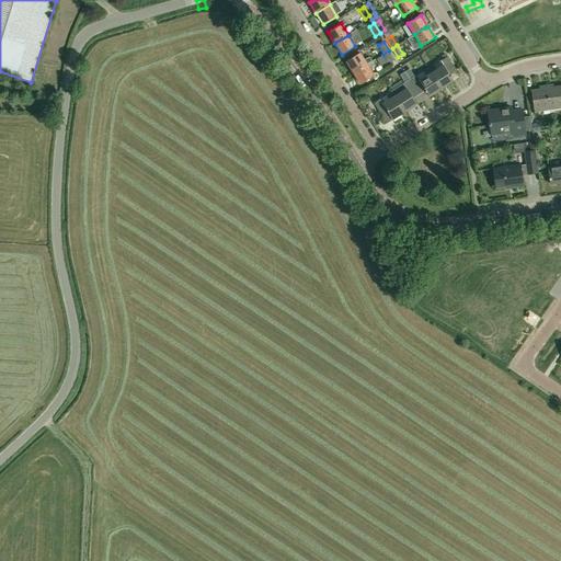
[(395,59),(389,50),(384,54),(389,63),(395,59)]
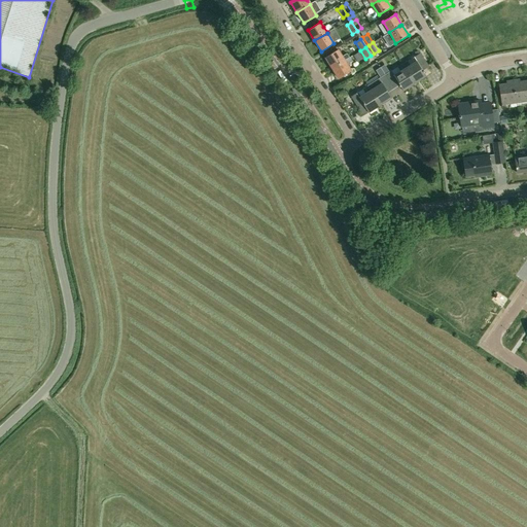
[(350,58),(349,57),(347,54),(342,57),(338,50),(325,58),(331,69),(345,61),(350,58)]
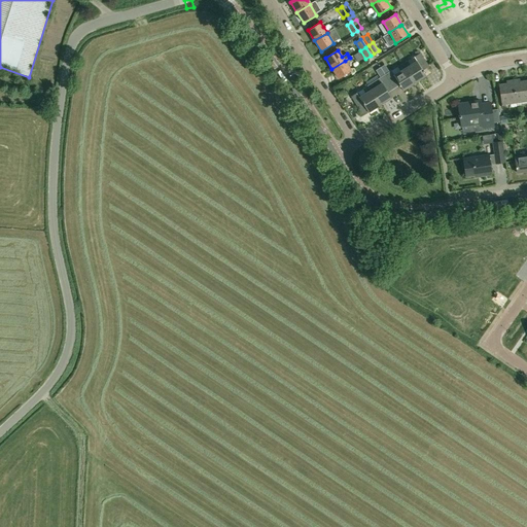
[(354,56),(358,62),(363,59),(359,53),(354,56)]
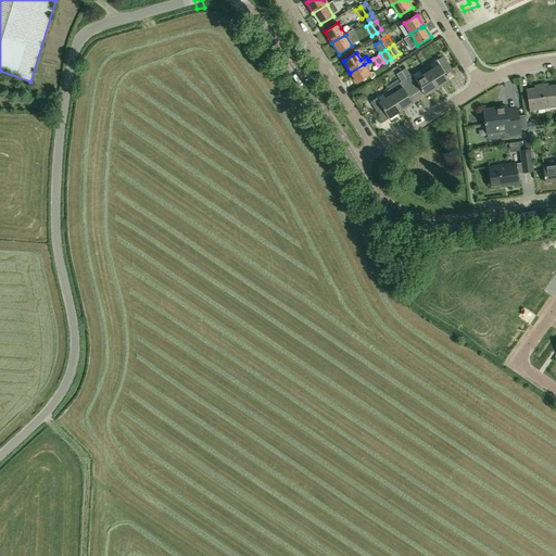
[(429,65),(425,67),(438,88),(450,80),(445,74),(451,71),(442,57),(436,61),(439,65),(431,70),(429,65)]
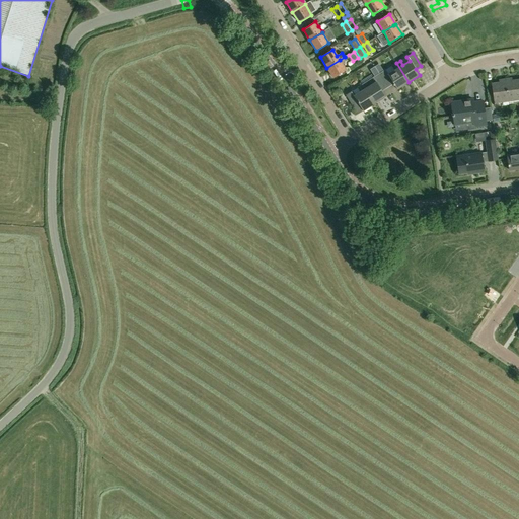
[(345,56),(344,56),(345,57),(340,60),(326,68),(334,78),(346,70),(342,64),(348,60),(345,56)]
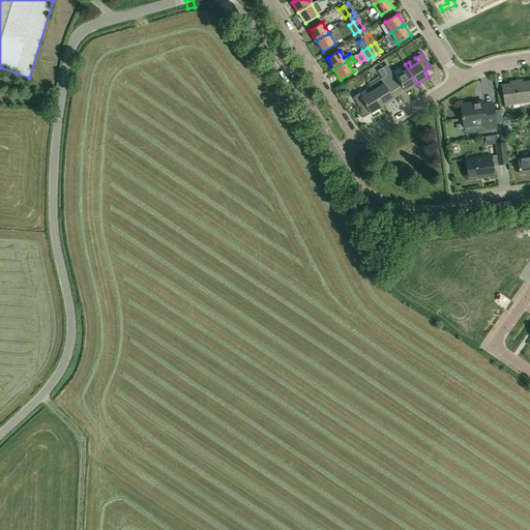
[(417,84),(405,64),(399,68),(402,72),(395,77),(392,72),(391,74),(387,76),(395,89),(402,85),(406,91),(417,84)]
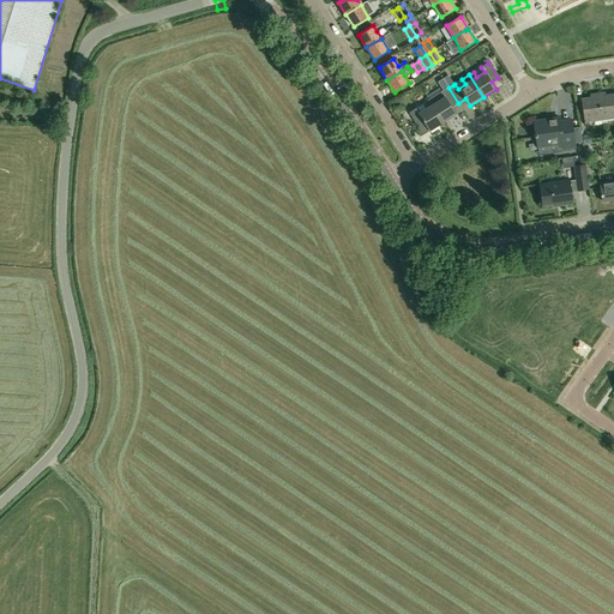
[(449,76),(443,79),(444,82),(449,88),(453,85),(449,76)]
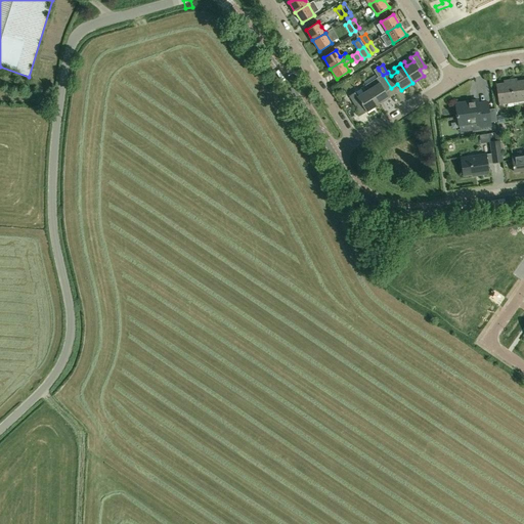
[(386,92),(391,88),(383,75),(379,77),(365,85),(374,98),(378,104),(389,97),(386,92)]
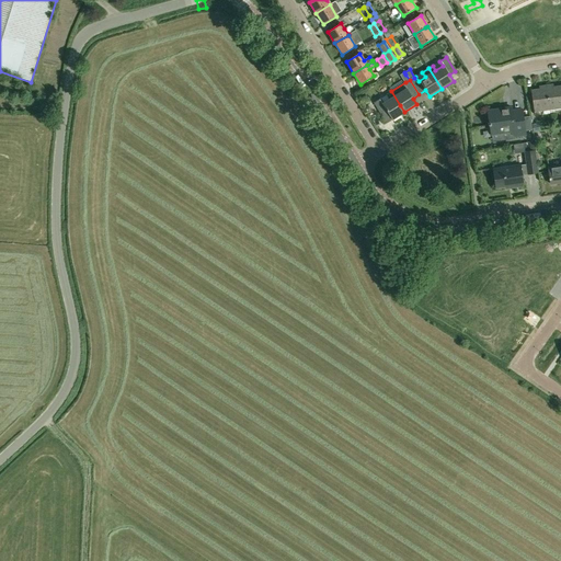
[(535,112),(550,110),(547,84),(541,86),(541,88),(531,90),(535,112)]
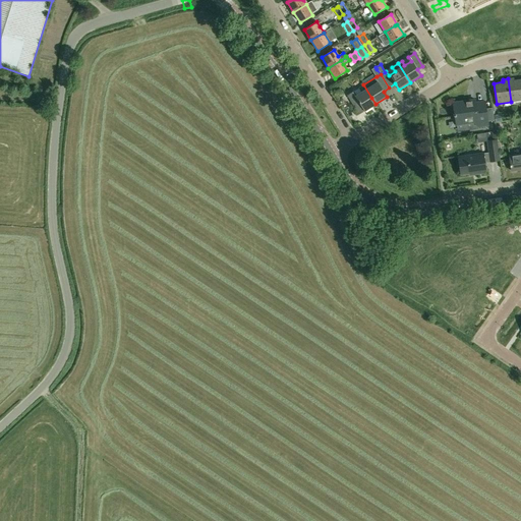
[(508,78),(511,102),(520,100),(520,78),(512,80),(511,78),(508,78)]
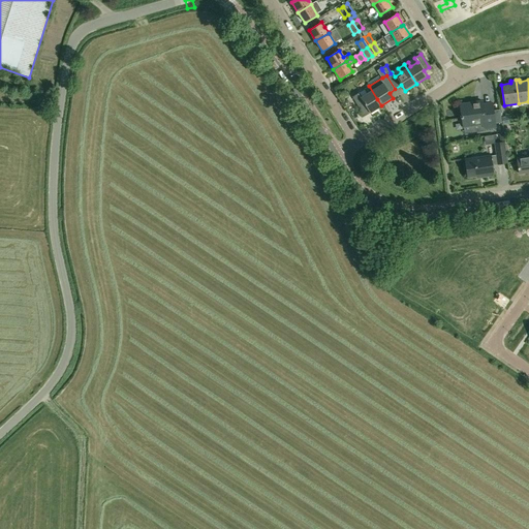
[(370,113),(381,105),(377,99),(369,86),(365,89),(367,94),(361,98),(358,93),(352,97),(361,111),(367,107),(370,113)]
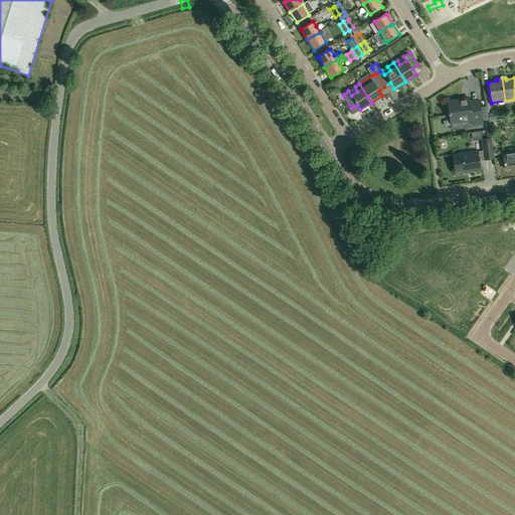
[(451,123),(470,120),(470,126),(482,124),(480,107),(471,108),(469,98),(448,102),(451,123)]
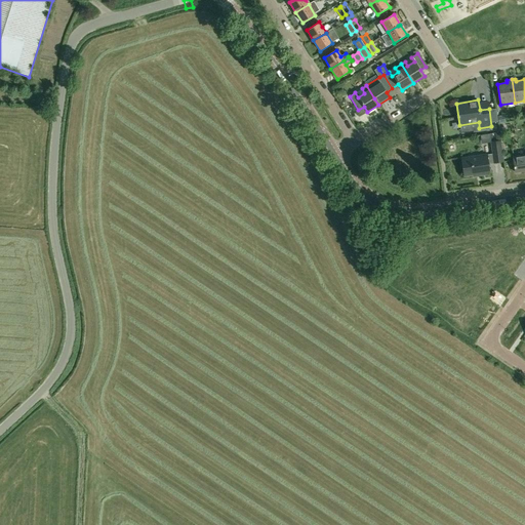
[(498,123),(506,122),(505,115),(497,116),(498,123)]
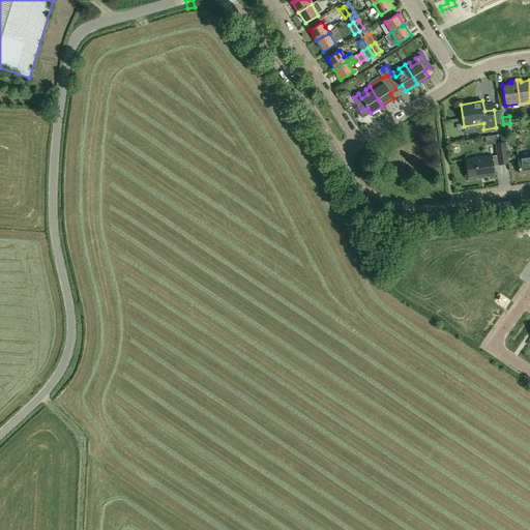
[(498,166),(508,164),(505,142),(495,144),(497,155),(498,166)]
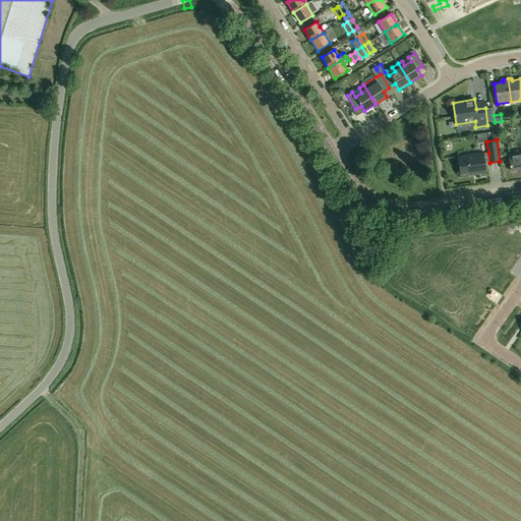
[(484,163),(483,154),(483,153),(458,157),(460,174),(474,172),(474,174),(485,172),(484,163)]
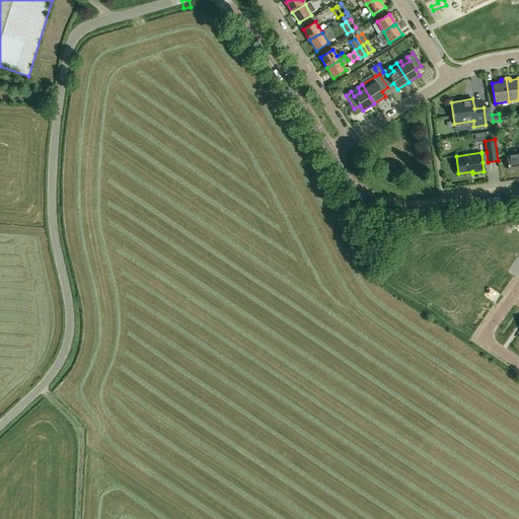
[(518,152),(508,155),(510,170),(518,168),(518,152)]
